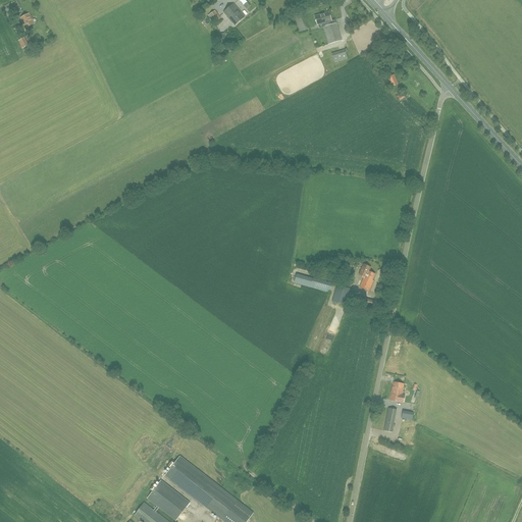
[(235,25),(245,17),(233,4),(223,13),(235,25)]
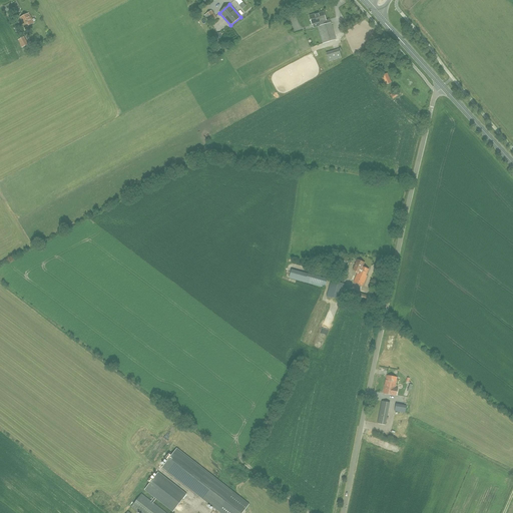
[(211,11),(210,12),(204,16),(209,24),(217,19),(211,11)]
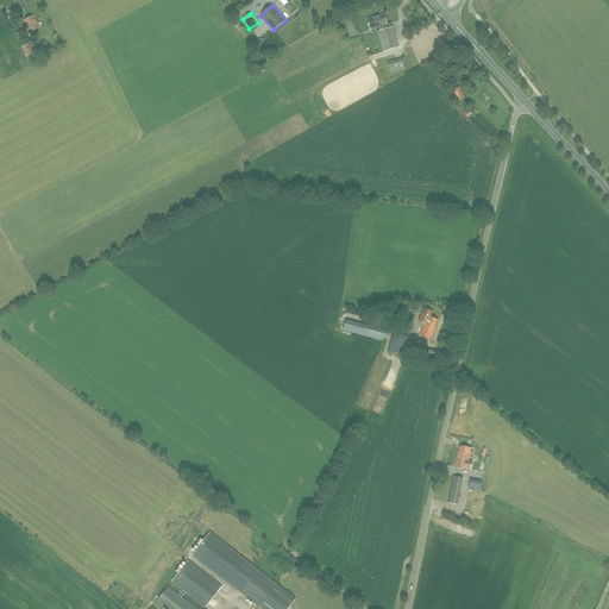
[(378,30),(385,27),(384,26),(387,25),(384,16),(368,20),(371,30),(378,27),(378,30)]
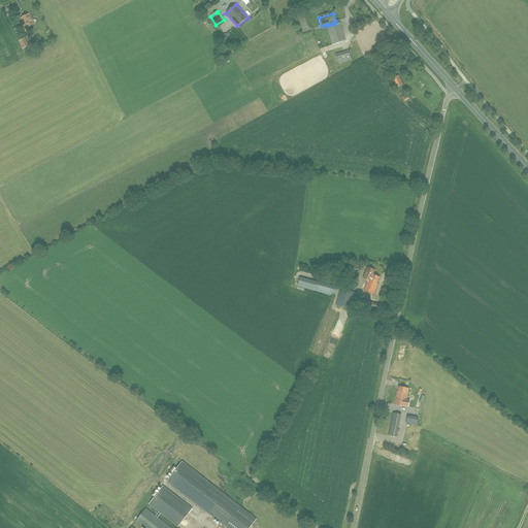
[(26,29),(35,25),(30,14),(21,20),(26,29)]
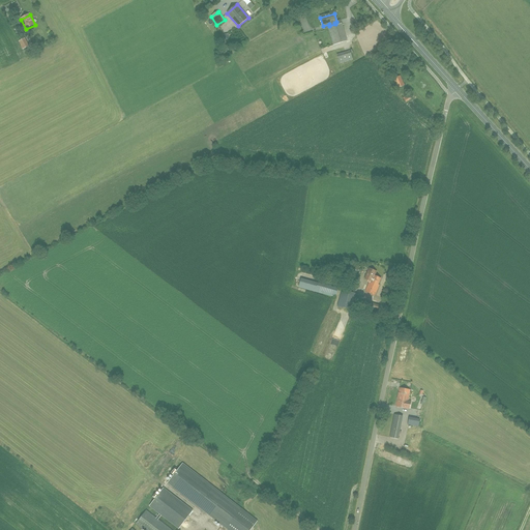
[(335,24),(329,26),(330,28),(329,28),(334,46),(347,41),(342,25),(335,26),(335,24)]
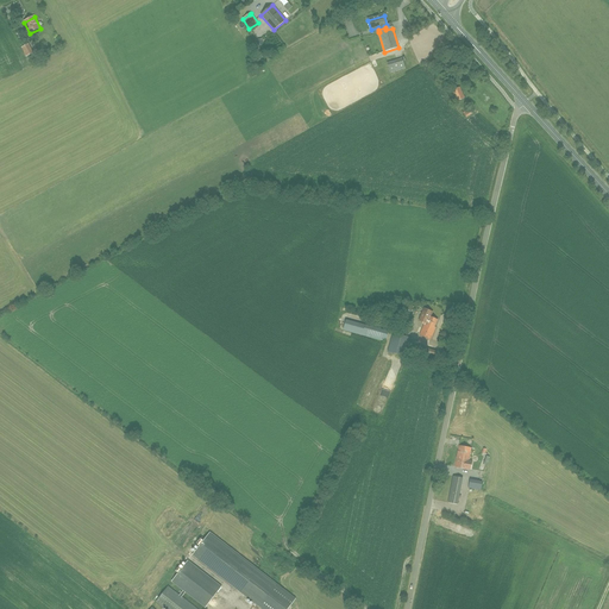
[(26,57),(33,54),(29,45),(23,49),(26,57)]
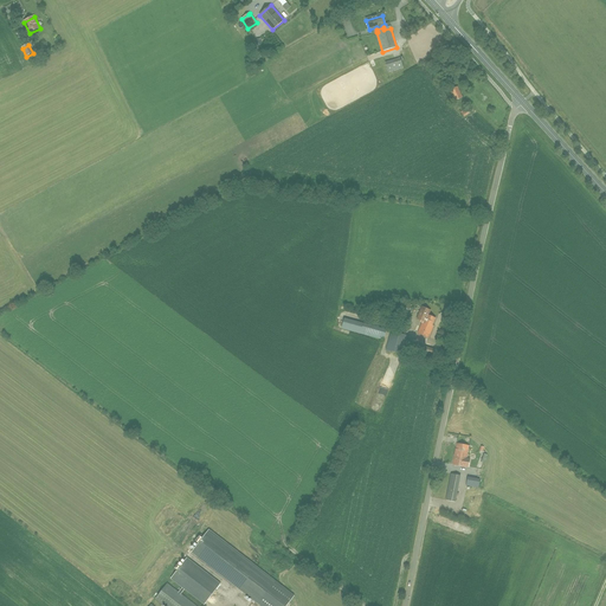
[(403,68),(401,62),(400,58),(386,63),(388,72),(403,68)]
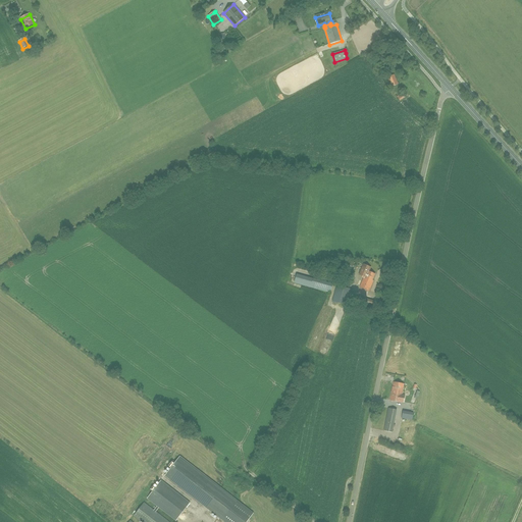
[(392,88),(399,85),(395,74),(387,77),(392,88)]
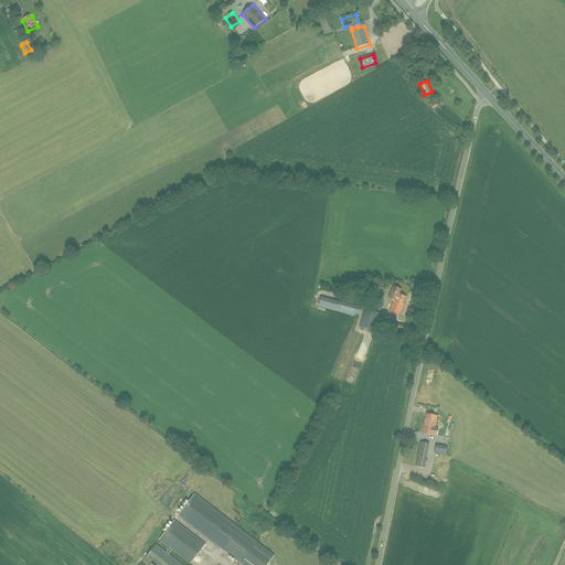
[(433,109),(441,104),(438,99),(429,105),(433,109)]
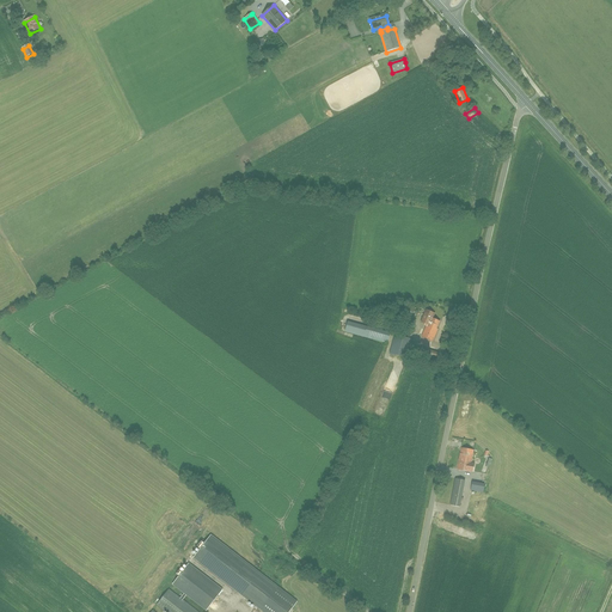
[(410,314),(410,312),(414,313),(416,308),(412,307),(411,308),(398,305),(396,310),(410,314)]
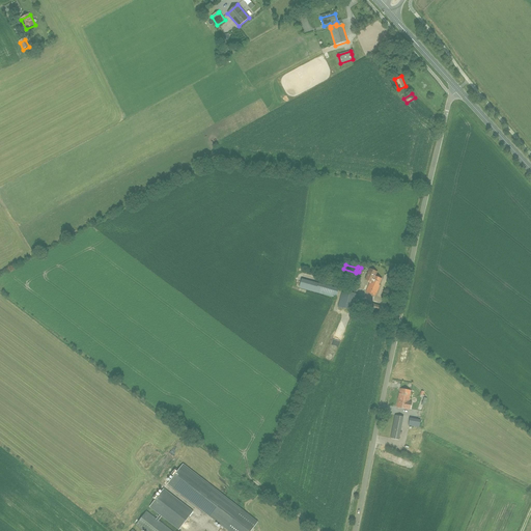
[(365,280),(370,282),(379,285),(382,279),(375,277),(376,273),(369,270),(365,280)]
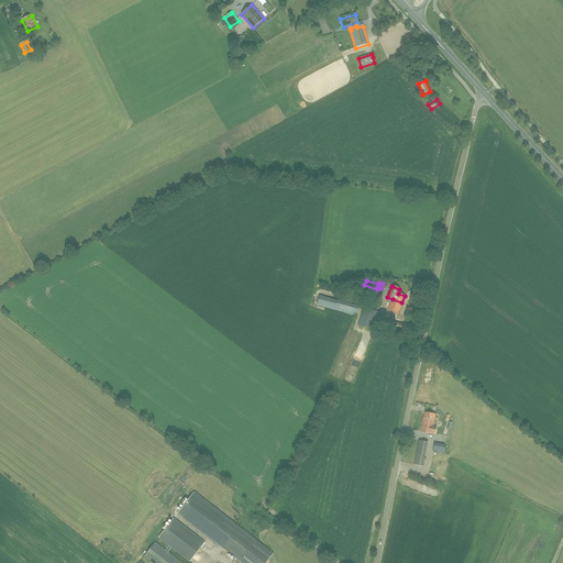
[(335,311),(338,302),(320,297),(318,306),(335,311)]
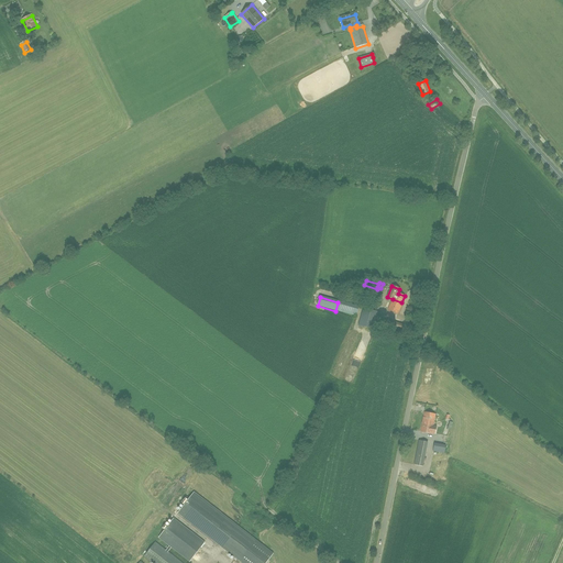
[(401,302),(393,299),(388,310),(398,315),(404,304),(401,302)]
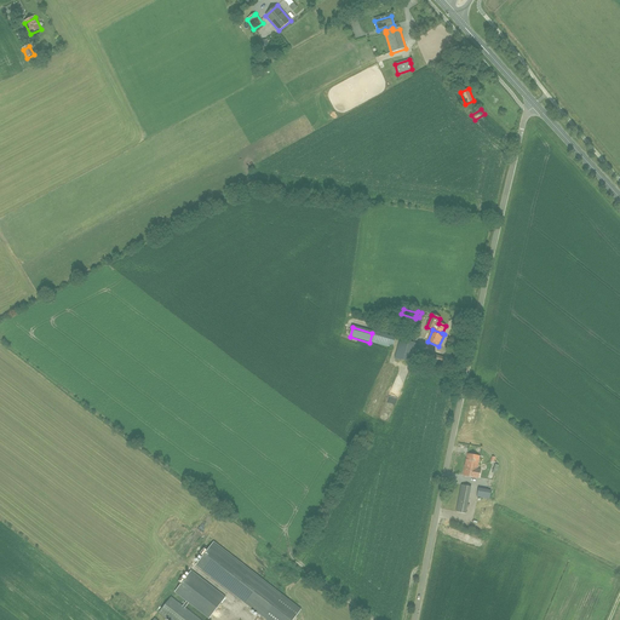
[(372,332),(372,333),(369,343),(392,349),(395,338),(372,332)]
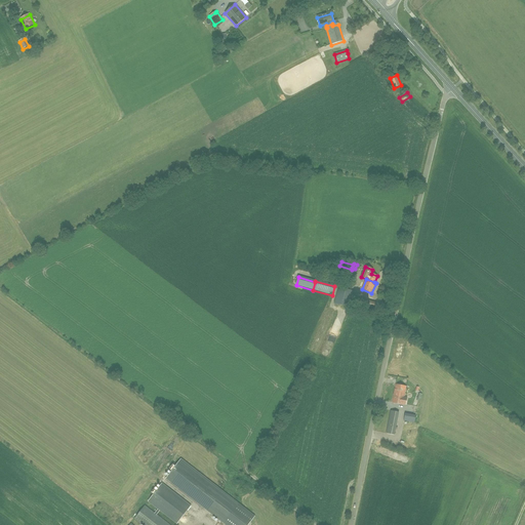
[(353,291),(339,287),(335,304),(349,308),(353,291)]
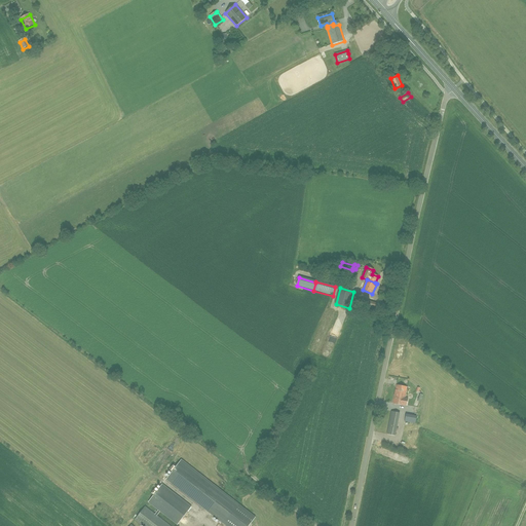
[(375,310),(377,304),(369,302),(369,301),(359,298),(357,304),(375,310)]
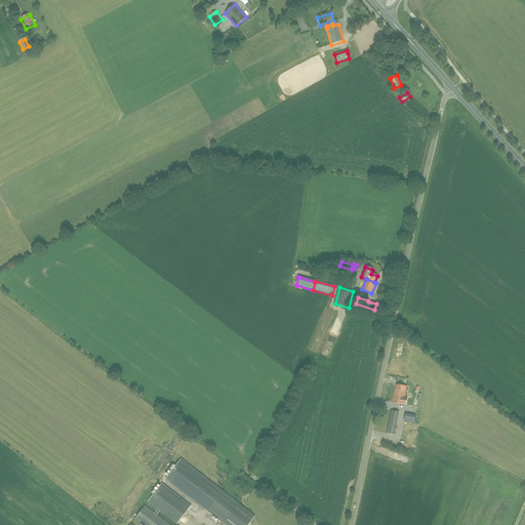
[(404,398),(406,387),(396,385),(395,389),(394,395),(393,403),(403,405),(403,404),(406,405),(407,398),(404,398)]
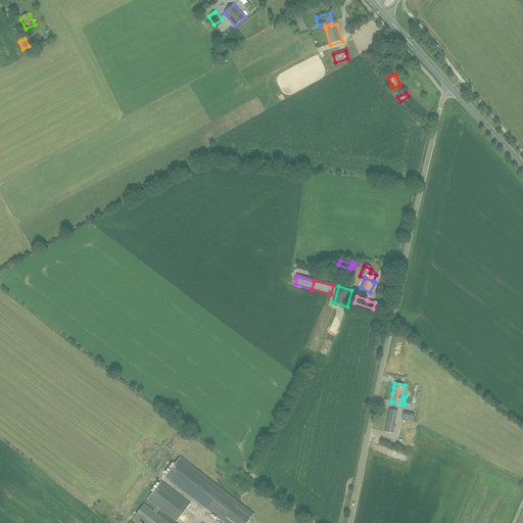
[(397,411),(389,410),(385,432),(393,433),(397,411)]
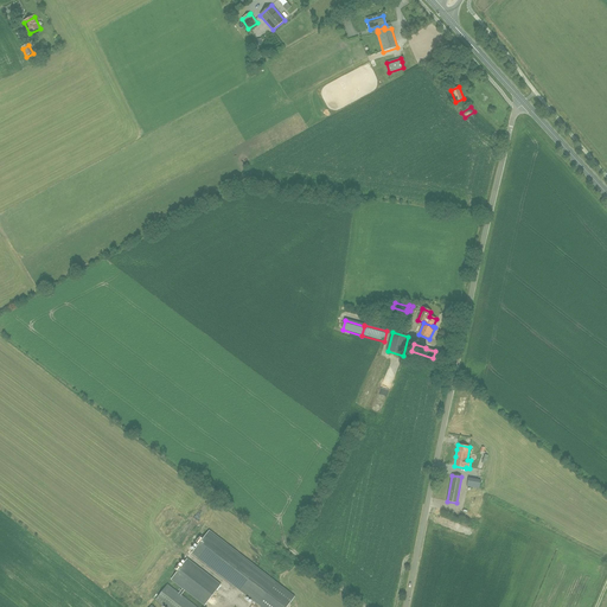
[(468,478),(467,487),(479,489),(481,480),(468,478)]
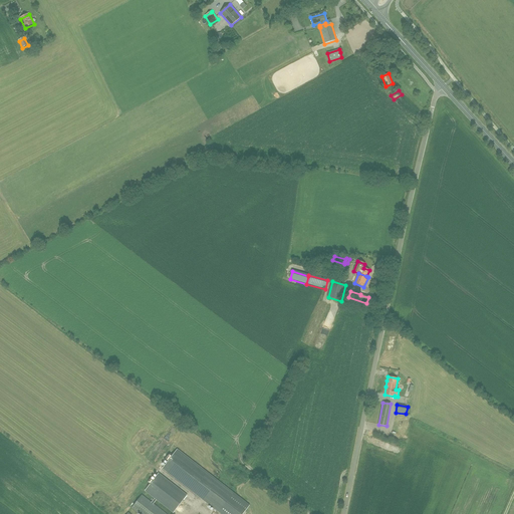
[(171,458),(168,456),(166,459),(168,461),(163,469),(221,513),(242,513),(249,505),(177,450),(171,458)]
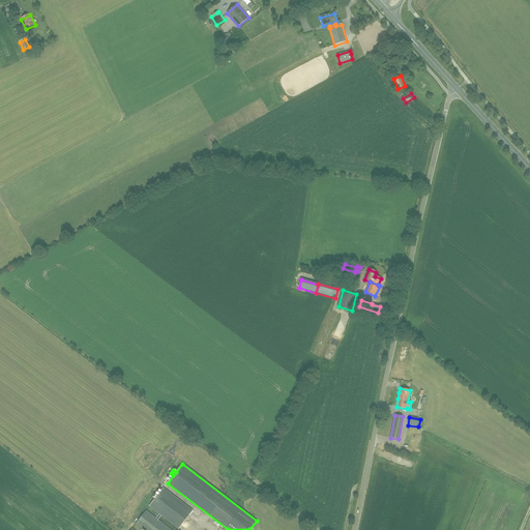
[(156,519),(158,520),(162,516),(178,529),(193,510),(164,489),(149,506),(159,514),(156,519)]
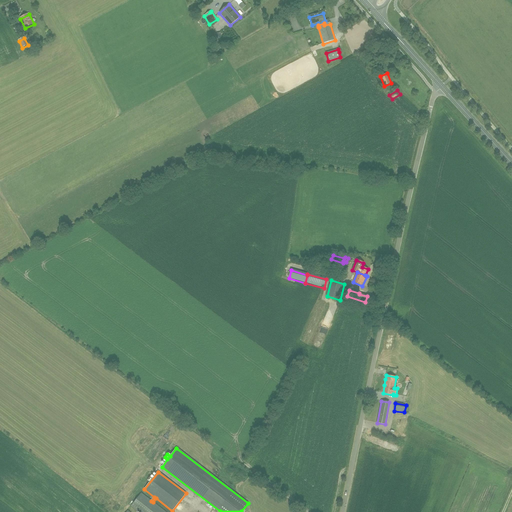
[(138,511),(165,511),(153,502),(151,501),(141,493),(131,506),(138,511)]
